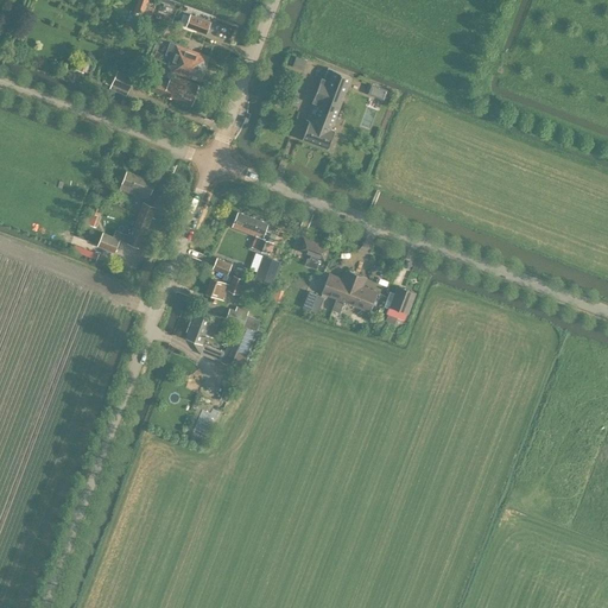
[(206,33),(210,23),(190,14),(187,26),(206,33)]
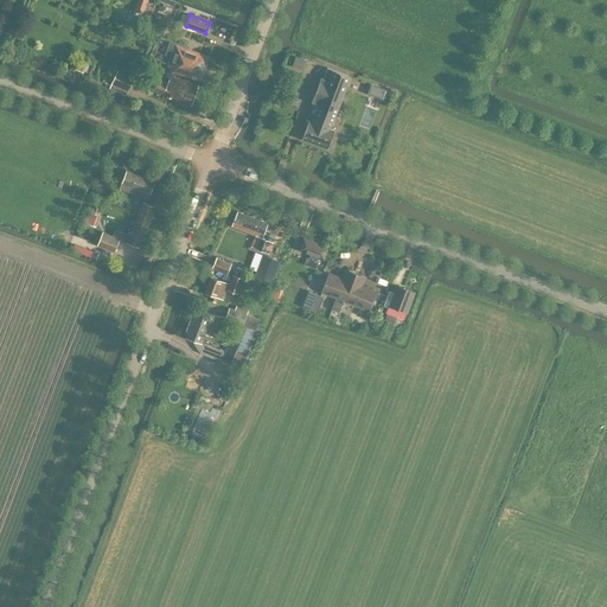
[(200,81),(209,57),(176,45),(168,65),(172,71),(200,81)]
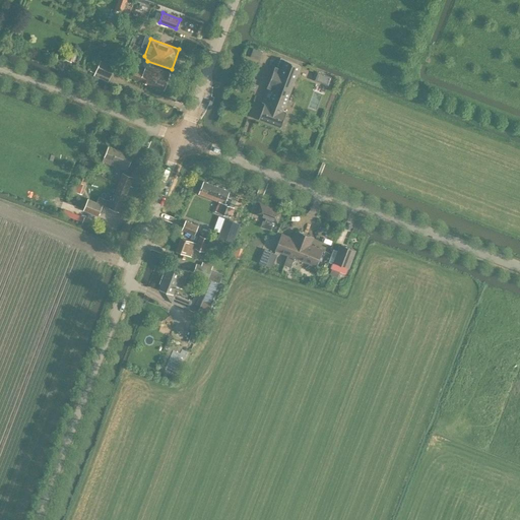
[(259,49),(251,46),(248,54),(256,57),(259,49)]
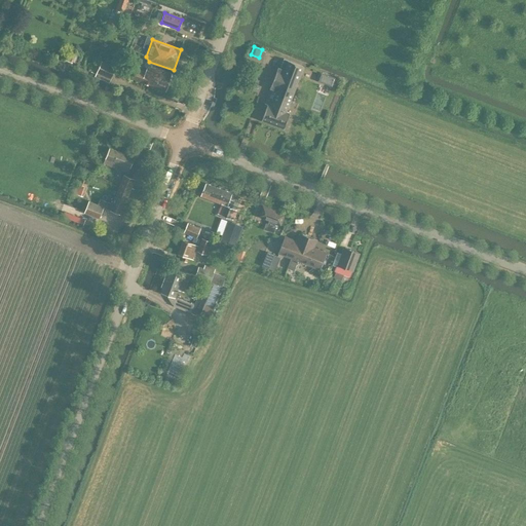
[(66,61),(72,63),(76,53),(69,51),(66,61)]
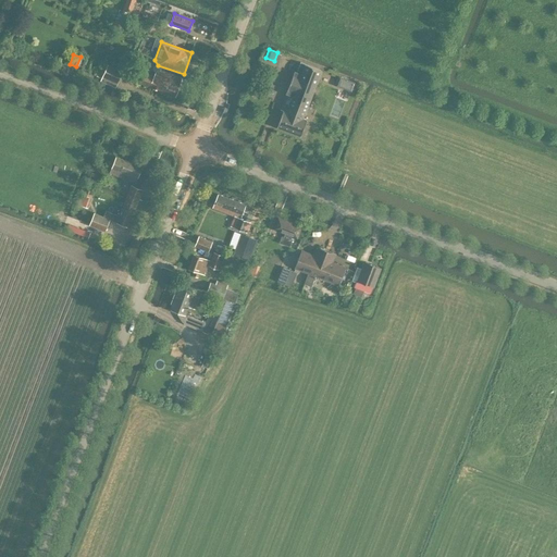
[(276,126),(300,136),(307,120),(302,118),(322,70),(300,61),(296,72),(295,71),(293,76),(292,76),(287,89),(288,89),(286,94),(288,94),(284,104),(289,107),(287,112),(283,110),(276,126)]
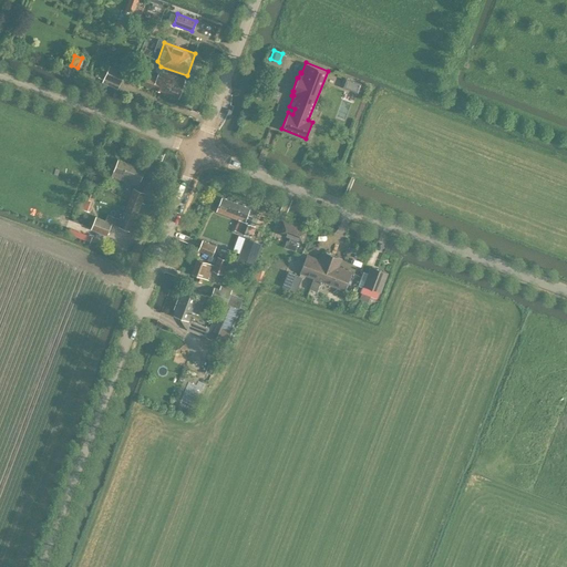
[(125,72),(111,65),(103,83),(117,90),(125,72)]
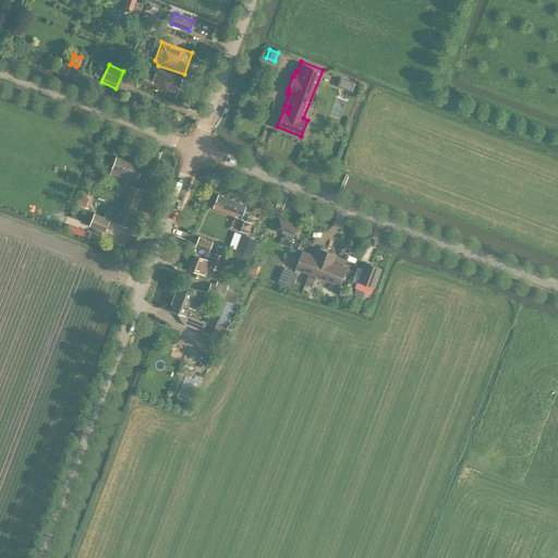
[(176,97),(182,79),(157,70),(155,77),(141,72),(136,83),(176,97)]
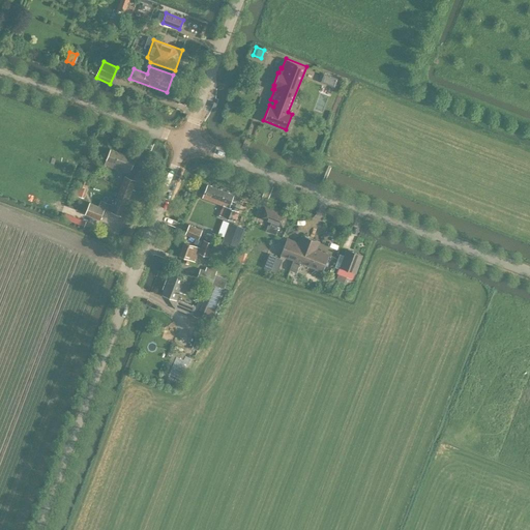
[(104,166),(117,170),(129,175),(136,159),(110,149),(104,166)]
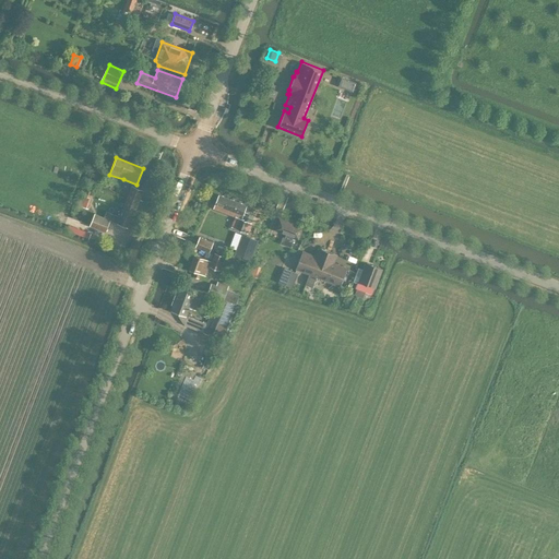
[(99,175),(92,173),(88,182),(96,185),(99,175)]
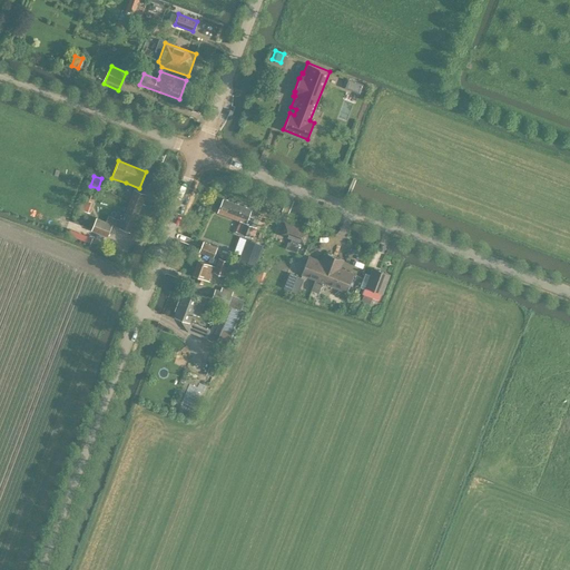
[(87,189),(84,198),(92,202),(96,193),(87,189)]
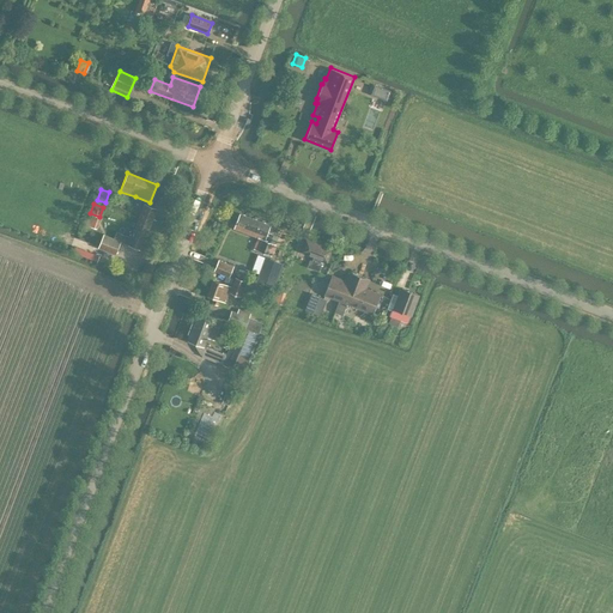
[(140,219),(152,224),(158,210),(146,205),(140,219)]
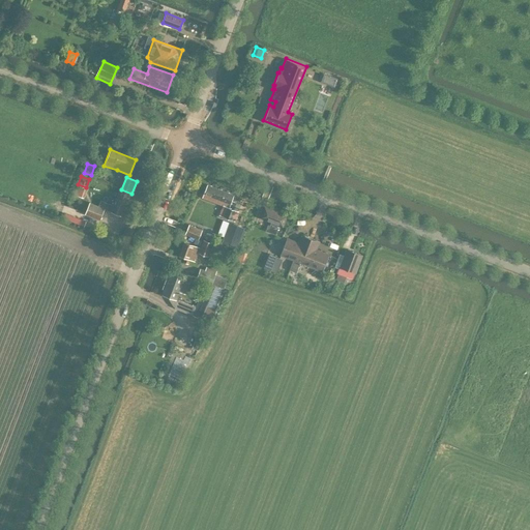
[(202,198),(215,203),(223,206),(219,214),(234,221),(237,212),(229,209),(234,196),(207,185),(202,198)]
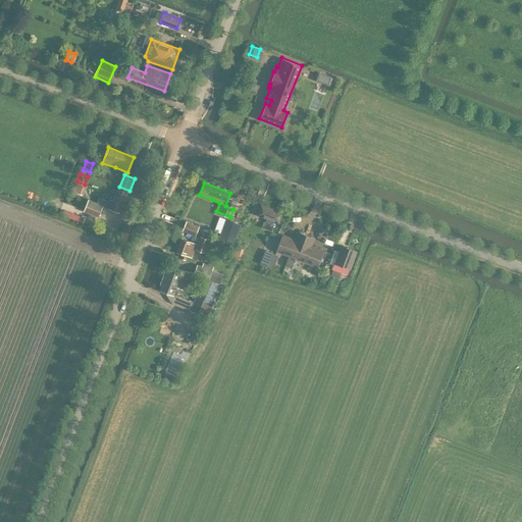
[(129,191),(119,187),(112,203),(101,199),(99,205),(89,201),(85,211),(99,217),(104,206),(120,213),(129,191)]
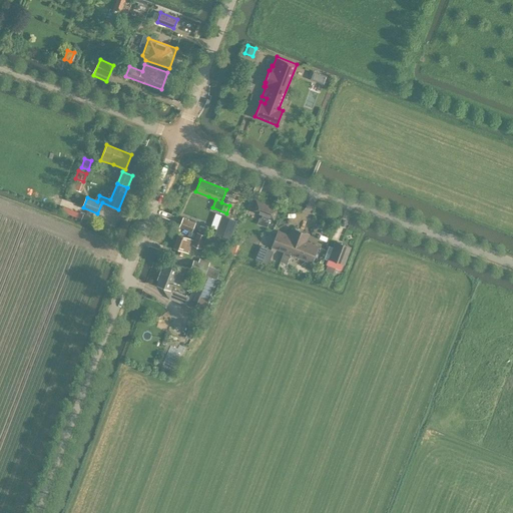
[(270,222),(268,221),(269,218),(274,220),(278,210),(257,201),(252,211),(264,215),(262,219),(260,218),(258,224),(267,228),(270,222)]
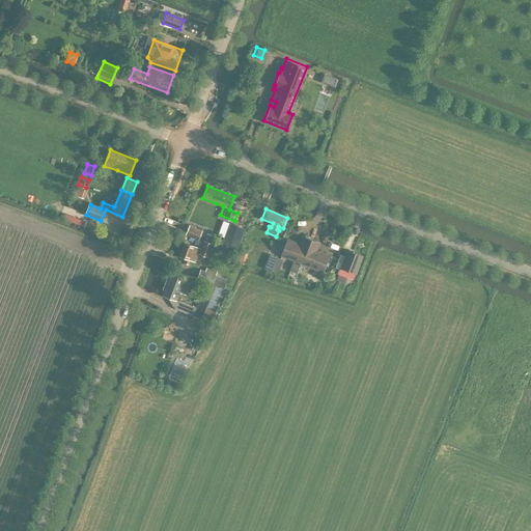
[(85,226),(87,220),(67,213),(65,218),(85,226)]
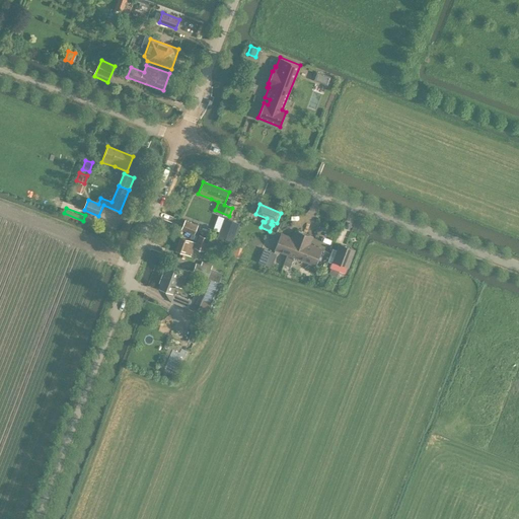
[(231,220),(224,218),(222,225),(218,237),(232,242),(238,224),(231,221),(231,220)]
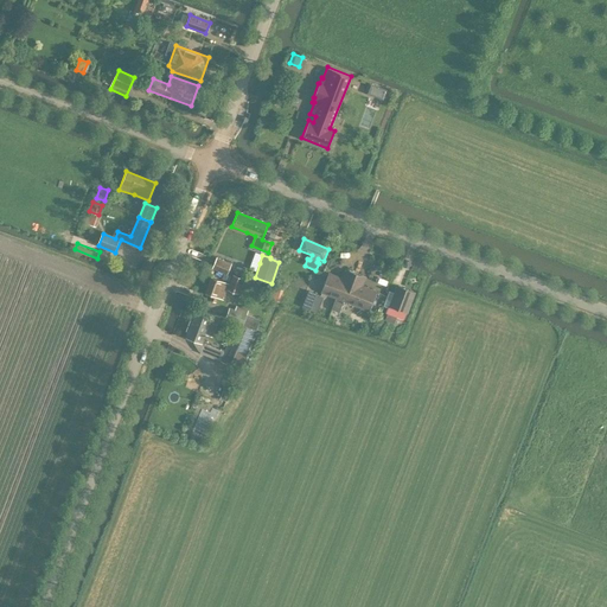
[(228,275),(232,264),(217,257),(212,269),(228,275)]
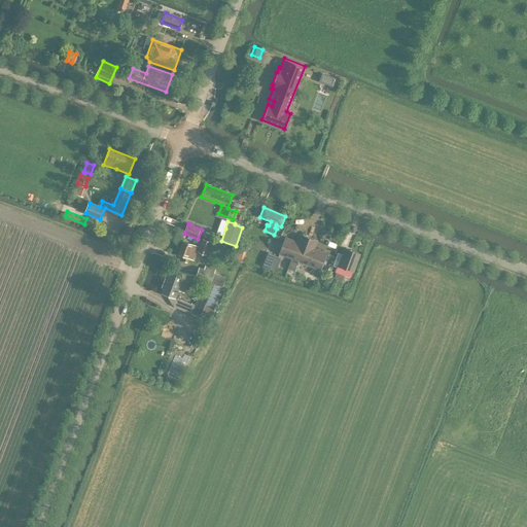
[(291,258),(299,260),(320,269),(326,253),(314,248),(317,241),(302,235),(299,242),(291,258)]
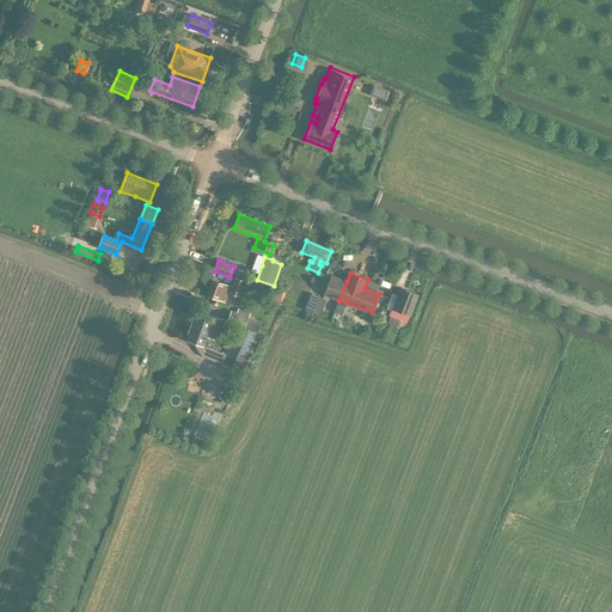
[(332,275),(324,294),(338,300),(347,281),(332,275)]
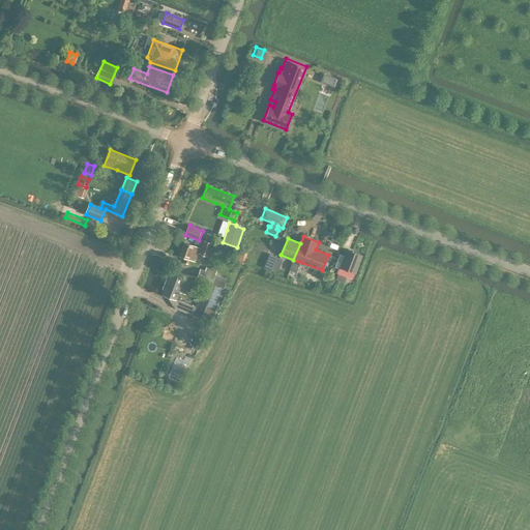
[(187,265),(188,261),(195,263),(198,253),(208,257),(213,243),(204,240),(201,249),(184,242),(178,257),(184,259),(182,263),(187,265)]
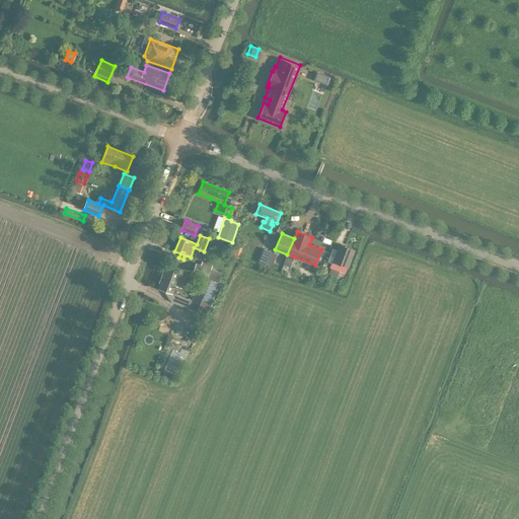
[(231,254),(240,256),(243,246),(234,243),(231,254)]
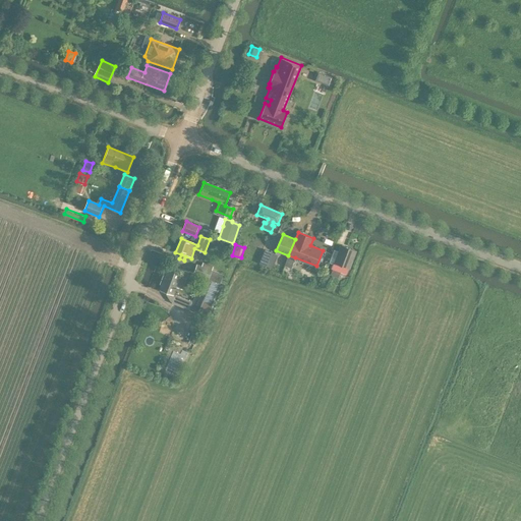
[(349,269),(356,250),(341,244),(339,251),(334,249),(329,263),(333,264),(335,265),(333,269),(331,274),(338,277),(340,272),(346,274),(348,268),(349,269)]
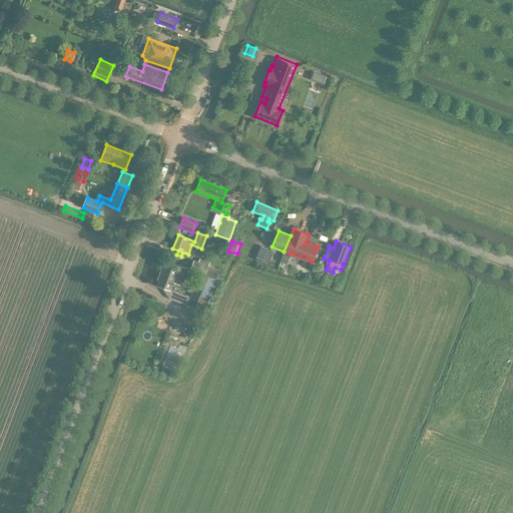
[(267,248),(261,245),(255,259),(262,262),(267,248)]
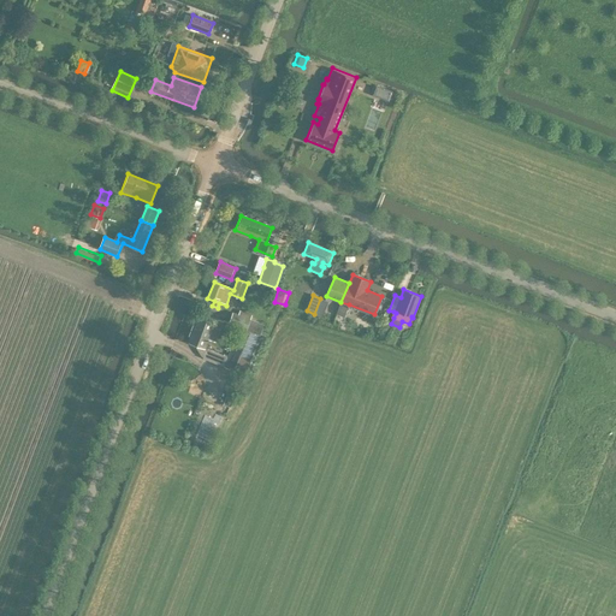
[(326,301),(320,298),(314,314),(320,317),(326,301)]
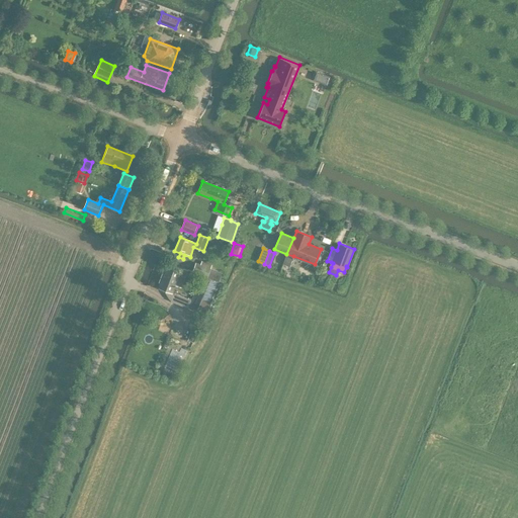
[(286,254),(283,263),(289,266),(293,256),(286,254)]
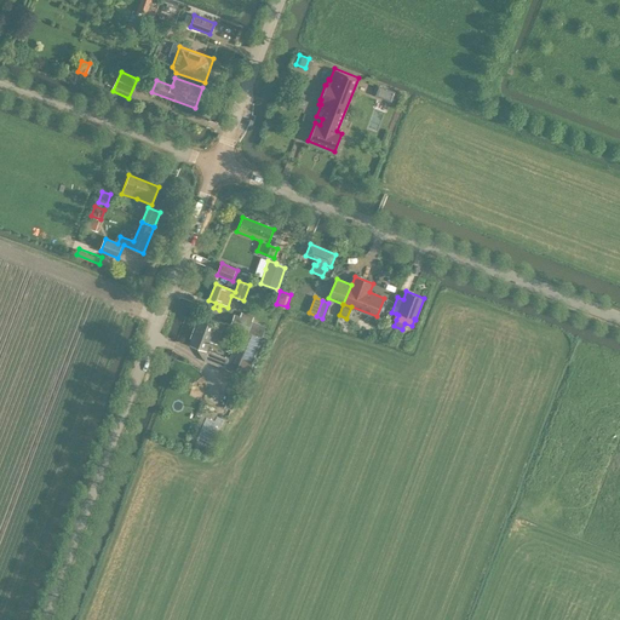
[(235,315),(231,325),(250,331),(253,321),(240,317),(235,315)]
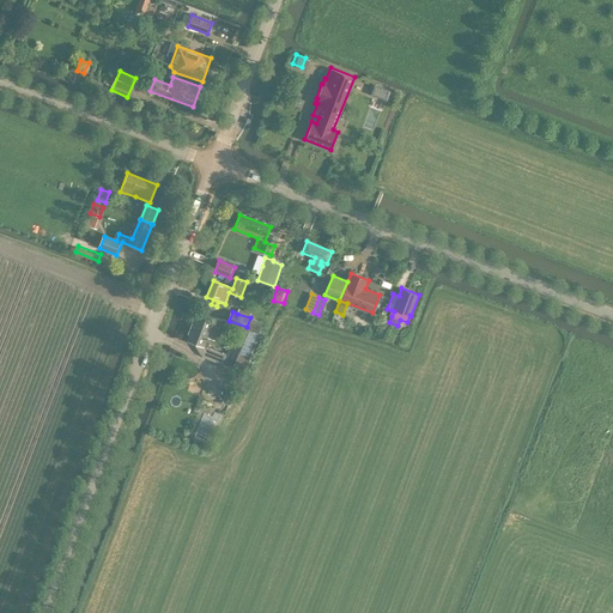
[(198,317),(188,340),(196,344),(196,346),(201,354),(202,354),(202,356),(222,364),(225,356),(205,346),(213,323),(198,317)]
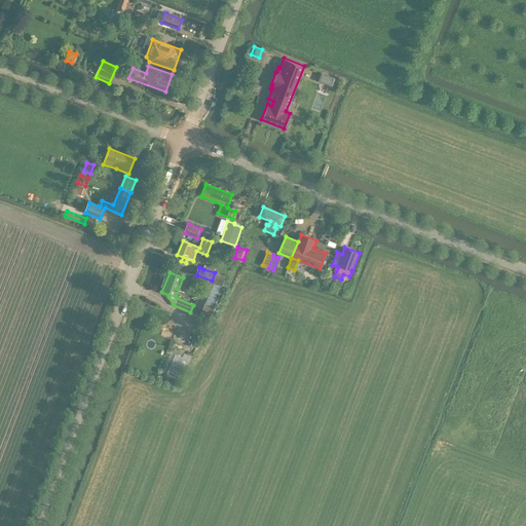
[(329,276),(325,288),(330,290),(335,278),(329,276)]
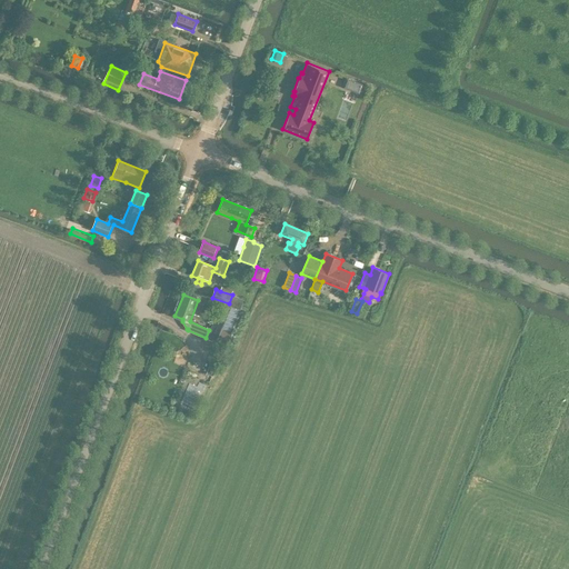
[(208,338),(227,346),(240,312),(221,305),(208,338)]
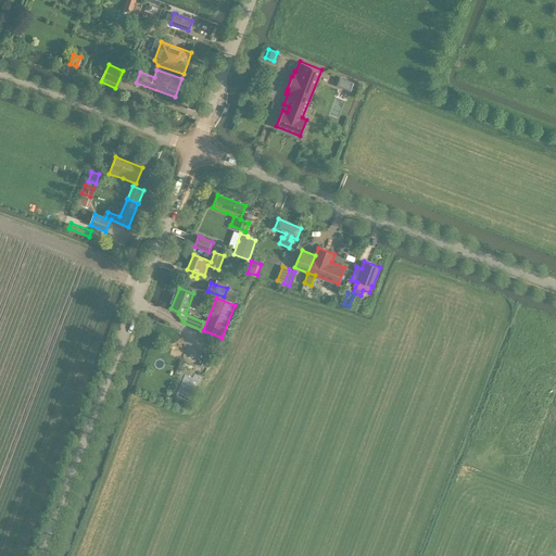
[(186,373),(176,395),(188,400),(198,377),(186,373)]
